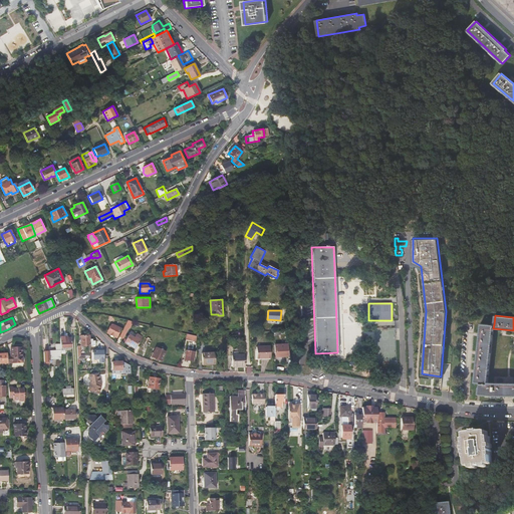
[(111,323),(106,333),(116,338),(120,328),(111,323)]
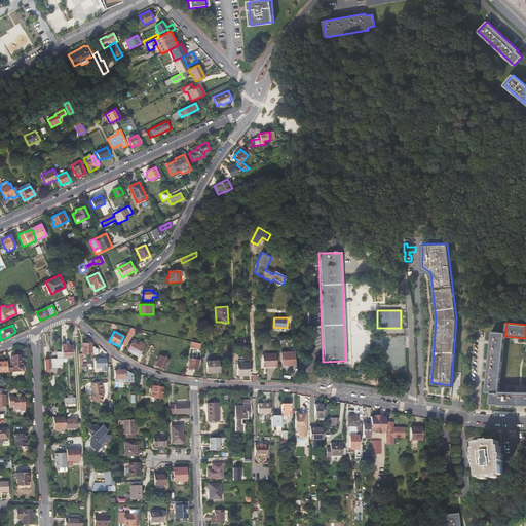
[(486,391),(492,391),(499,392),(499,391),(504,336),(505,332),(492,331),(486,391)]
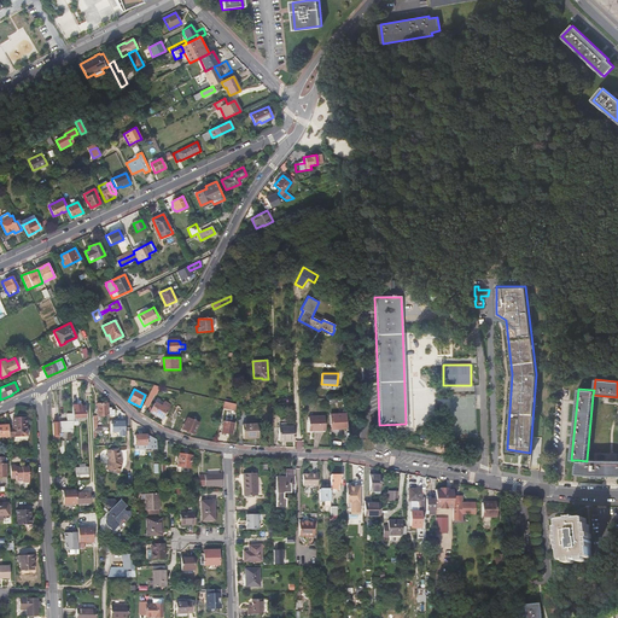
[(155,402),(149,412),(162,419),(170,406),(163,401),(161,406),(155,402)]
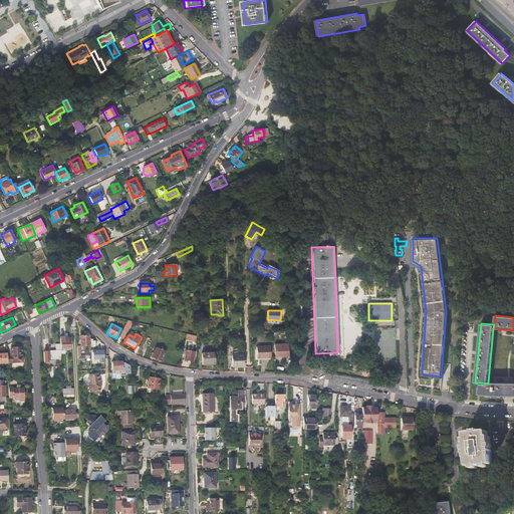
[(64,336),(60,336),(60,340),(60,343),(61,353),(65,353),(65,348),(71,348),(71,337),(67,338),(67,334),(64,334),(64,336)]
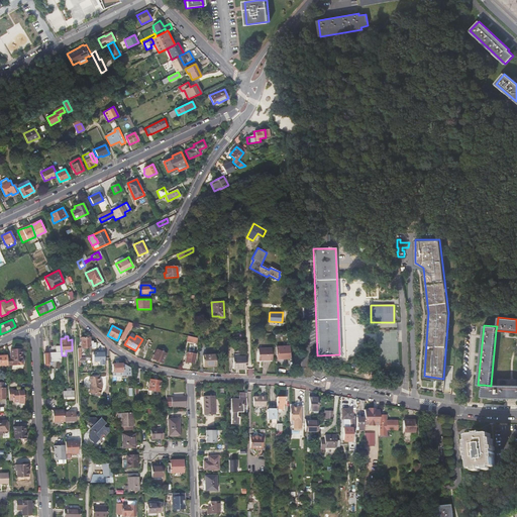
[(90,337),(82,337),(82,347),(96,347),(95,342),(93,342),(93,341),(90,341),(90,337)]
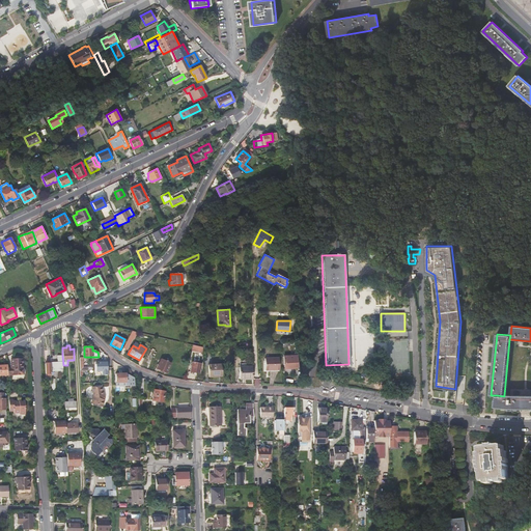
[(149,348),(146,354),(154,357),(157,352),(155,351),(156,350),(152,348),(151,350),(149,348)]
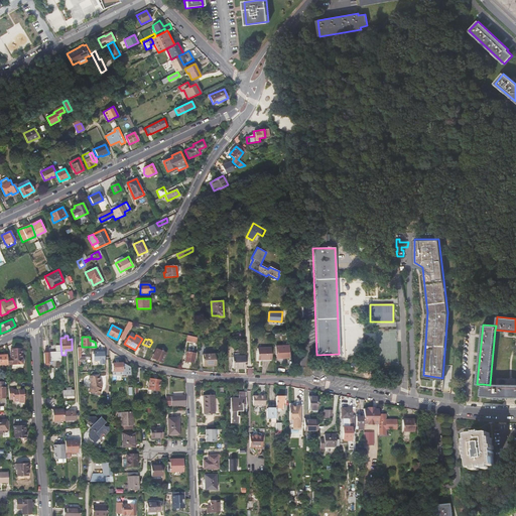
[(61,355),(60,345),(56,345),(56,352),(49,353),(49,360),(61,360),(61,355)]
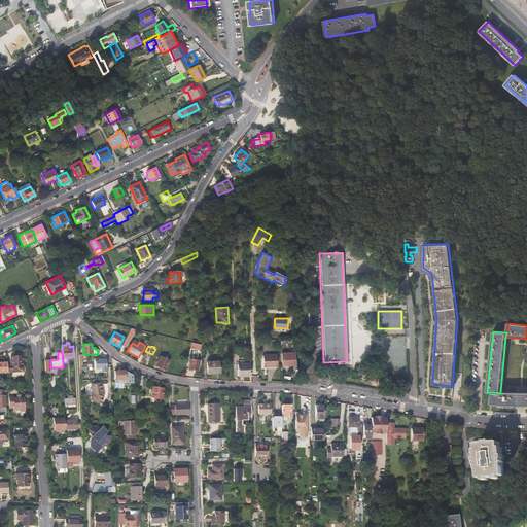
[(281,366),(281,371),(291,371),(291,365),(295,365),(294,353),(282,353),(282,366),(281,366)]
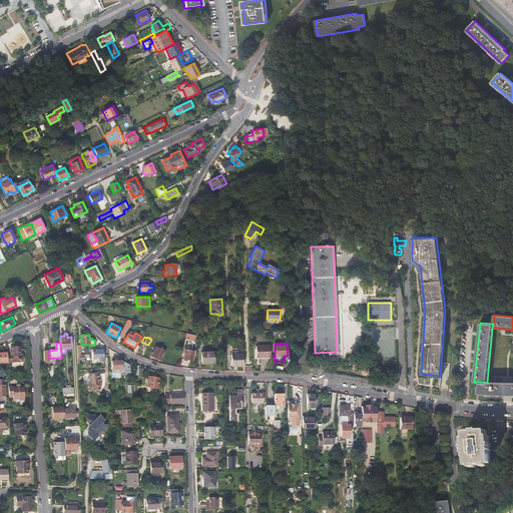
[(77,358),(80,358),(85,358),(85,355),(80,355),(80,345),(76,345),(77,358)]
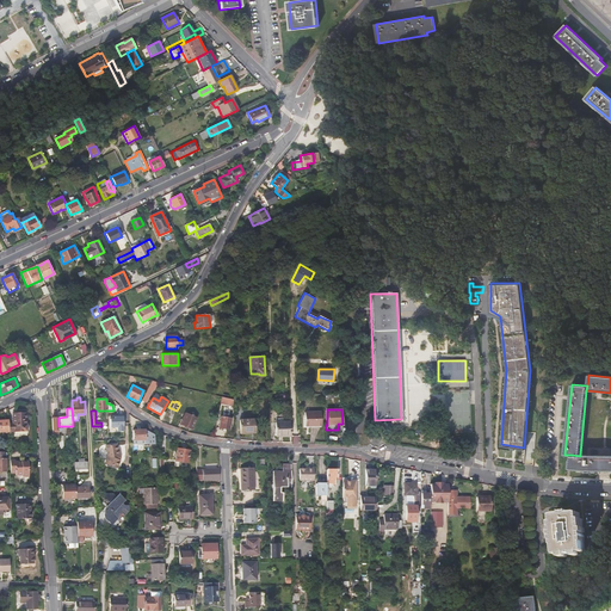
[(26,412),(23,413),(18,413),(13,413),(13,423),(8,423),(10,433),(14,432),(14,431),(28,431),(26,412)]
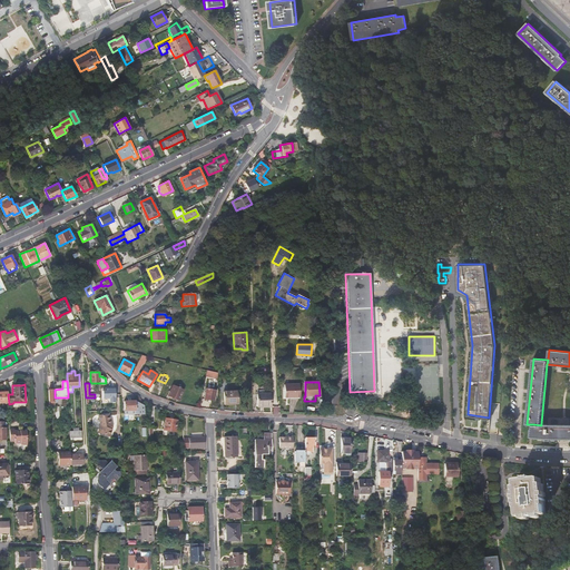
[(285,397),(300,396),(300,384),(284,385),(285,397)]
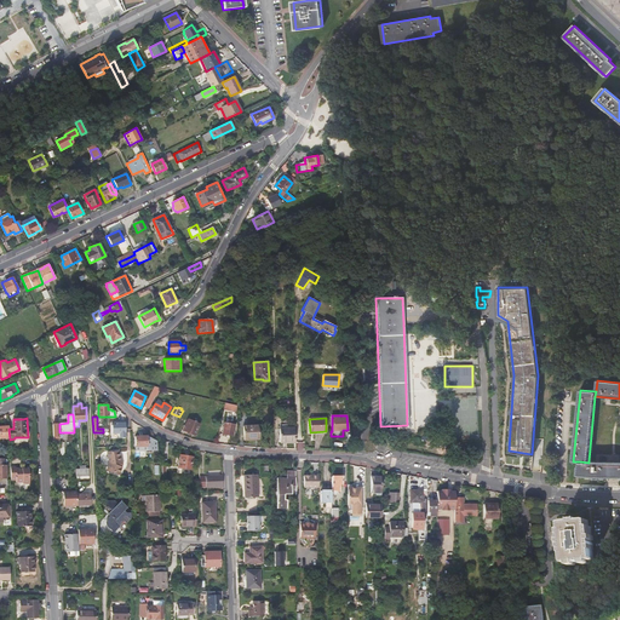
[(188,419),(183,430),(194,435),(199,424),(188,419)]
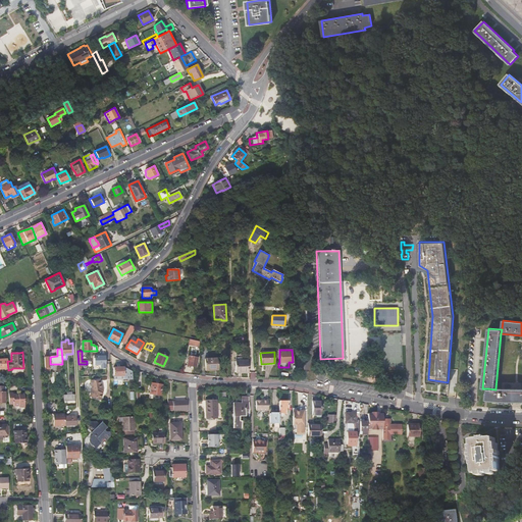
[(189,356),(187,365),(196,367),(198,358),(189,356)]
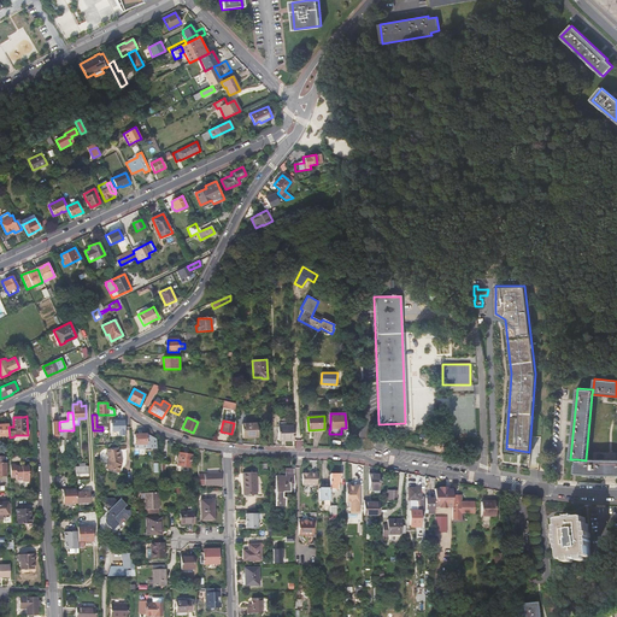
[(258,438),(258,423),(242,424),(242,438),(258,438)]
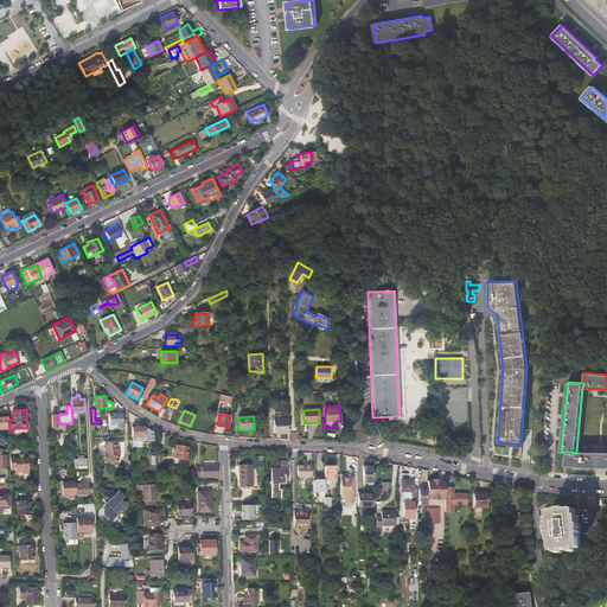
[(273,420),(274,426),(274,433),(288,433),(288,420),(273,420)]
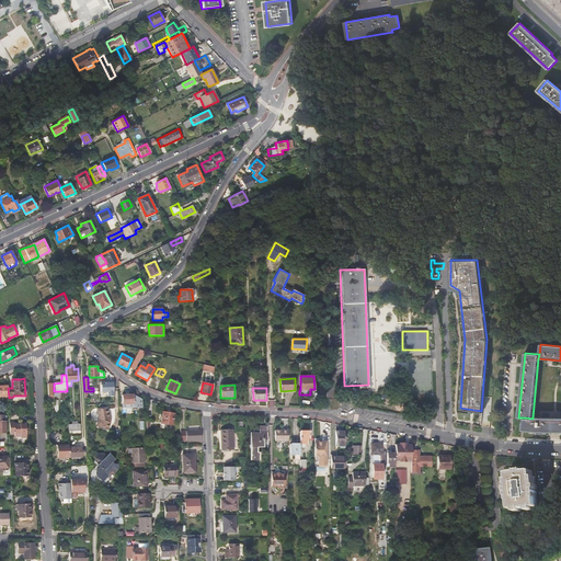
[(141,408),(141,399),(133,395),(122,395),(122,408),(141,408)]
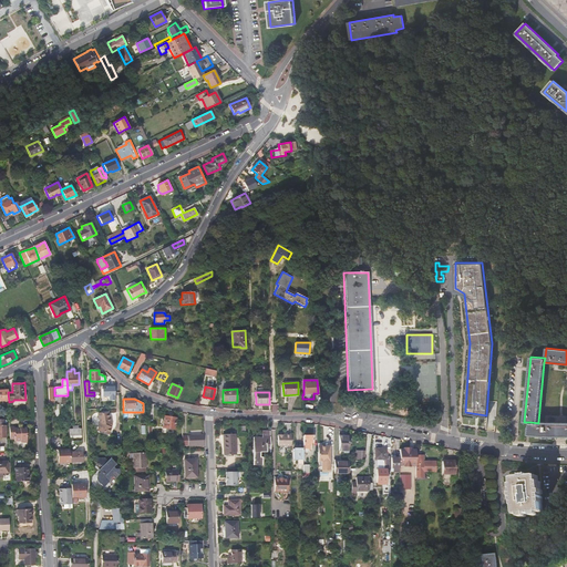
[(109,412),(98,414),(100,423),(98,431),(109,434),(111,428),(112,424),(111,419),(110,419),(109,412)]
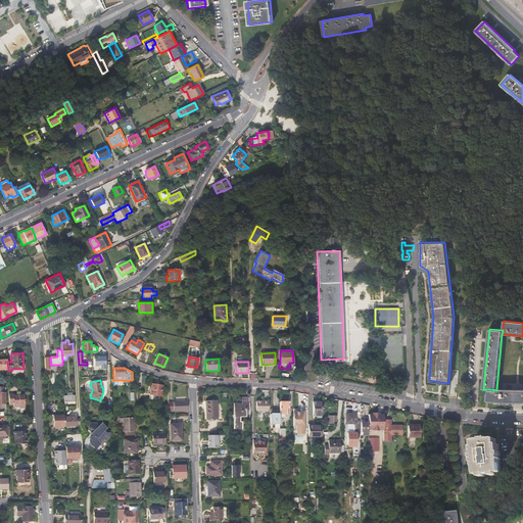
[(152,384),(150,394),(161,396),(162,385),(152,384)]
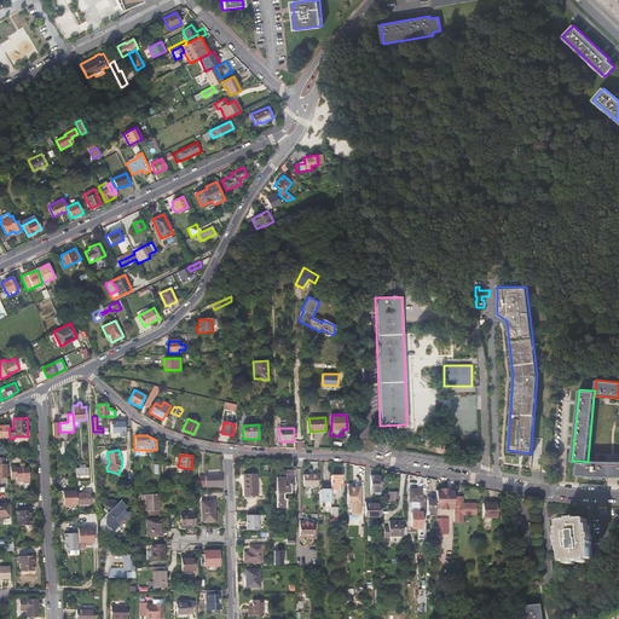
[(618,461),(611,461),(588,461),(588,462),(579,461),(577,475),(590,476),(609,476),(618,476),(618,461)]
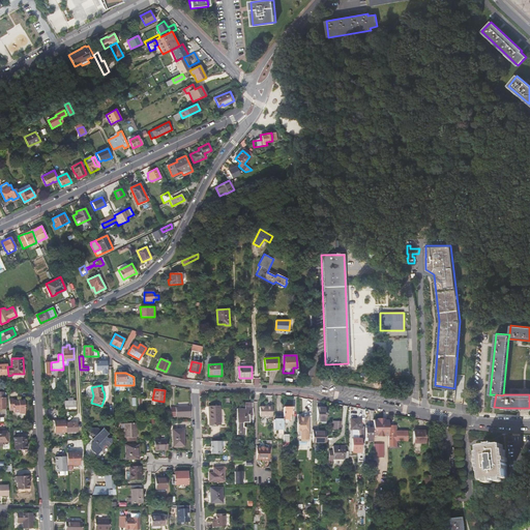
[(76,407),(76,400),(74,400),(72,396),(68,398),(68,401),(64,401),(64,407),(76,407)]
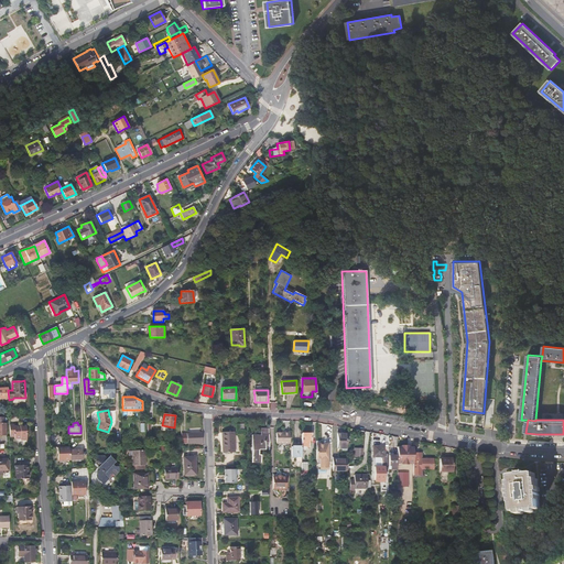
[(17,426),(15,425),(15,424),(10,424),(10,437),(14,437),(14,440),(21,440),(22,440),(28,440),(28,425),(22,425),(21,426),(17,426)]
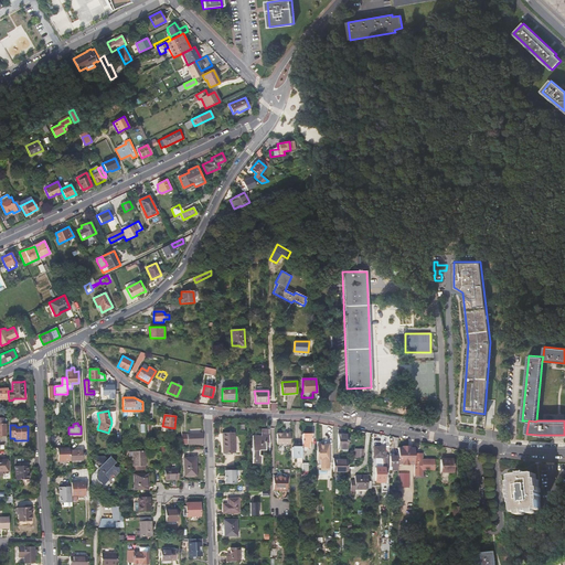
[(269,439),(269,428),(262,428),(262,436),(253,436),(252,443),(252,462),(262,462),(262,456),(258,456),(258,449),(265,449),(265,450),(269,450),(269,439)]
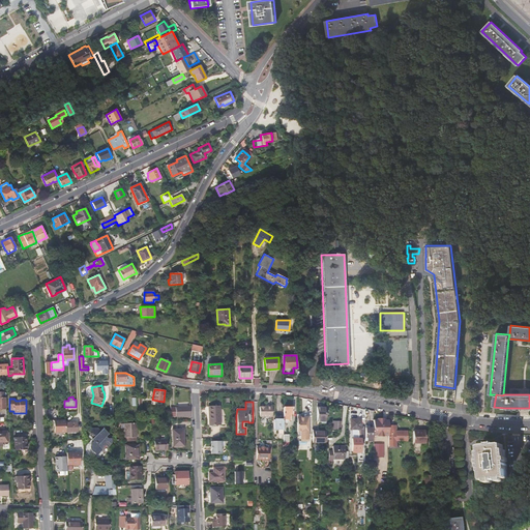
[(208,406),(209,422),(209,424),(221,424),(221,405),(208,406)]
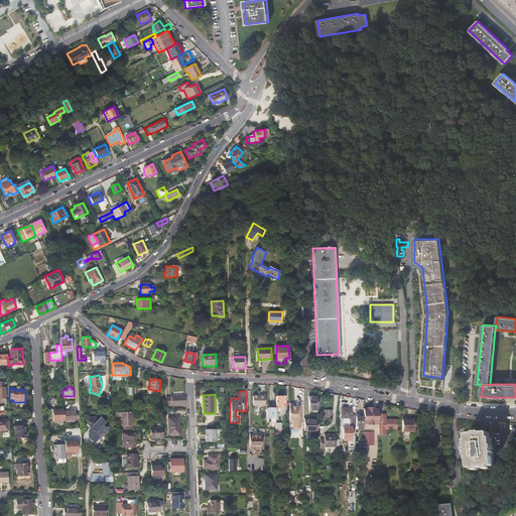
[(253,406),(265,406),(265,403),(265,395),(258,395),(253,395),(253,406)]
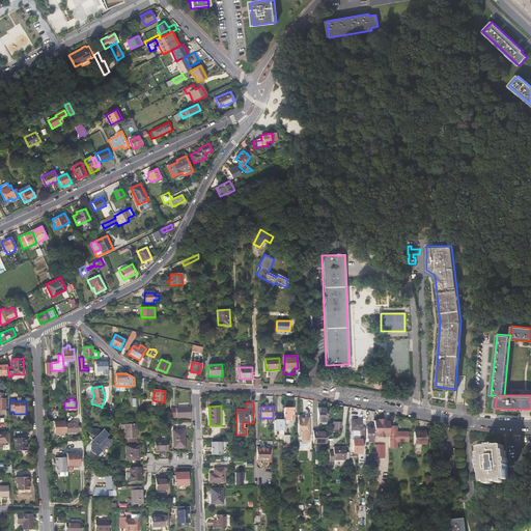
[(292,407),(284,407),(284,420),(284,422),(288,422),(288,421),(291,420),(291,415),(294,415),(294,413),(292,407)]
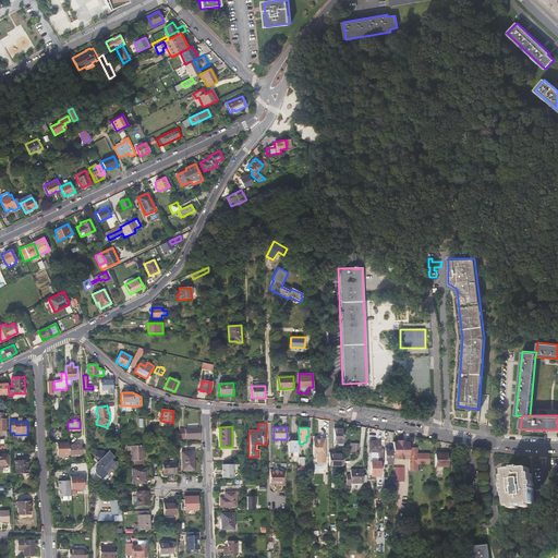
[(180,428),(180,438),(199,438),(199,428),(180,428)]
